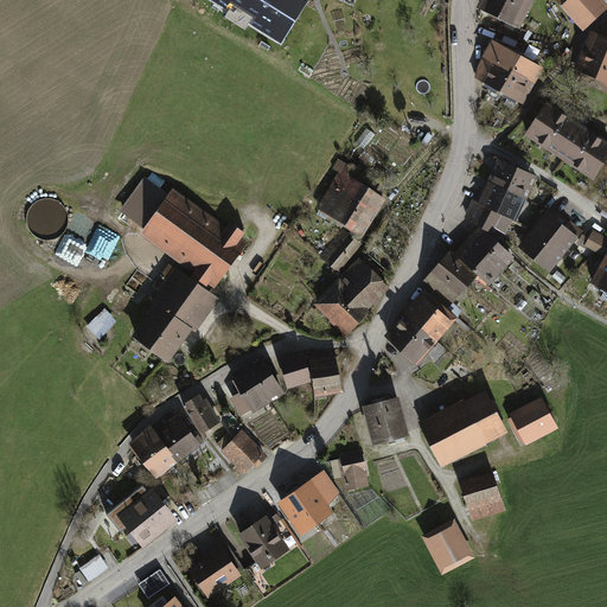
[(301,0),(209,0),(276,42),(301,0)]
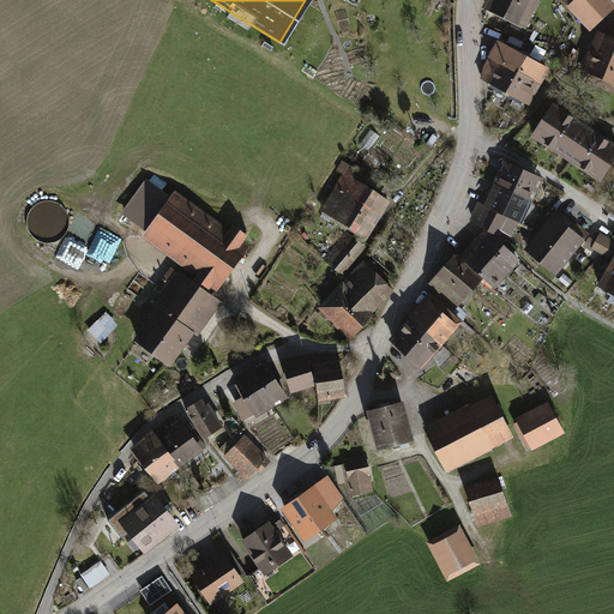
[(523,25),(535,0),(489,0),(487,7),(523,25)]
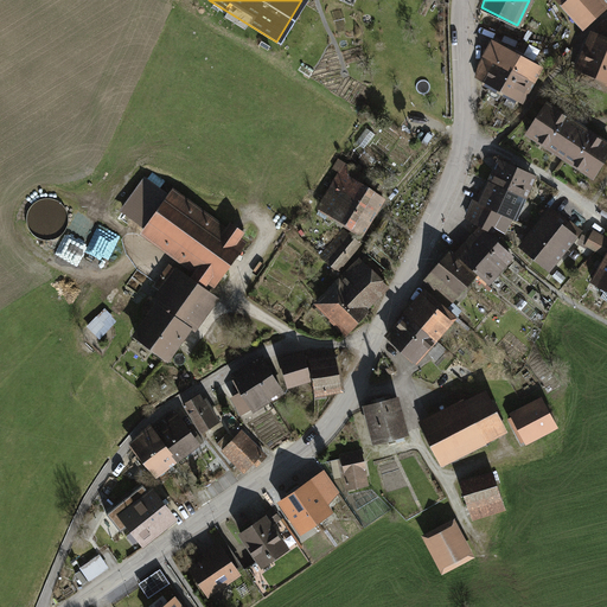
[(605,8),(596,0),(572,0),(566,6),(585,26),(605,8)]
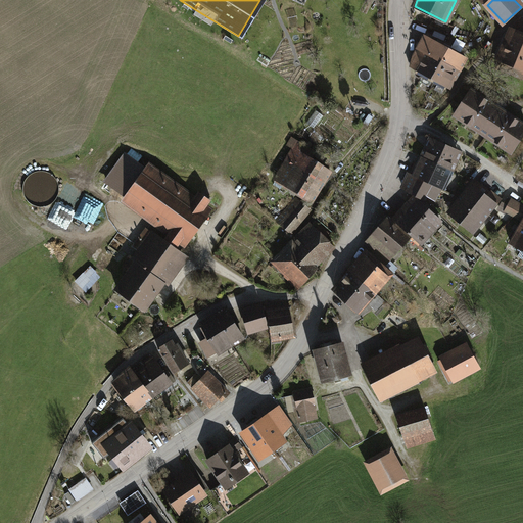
[(514,30),(510,40),(519,43),(517,49),(522,51),(522,55),(522,58),(522,19),(521,19),(517,32),(514,30)]
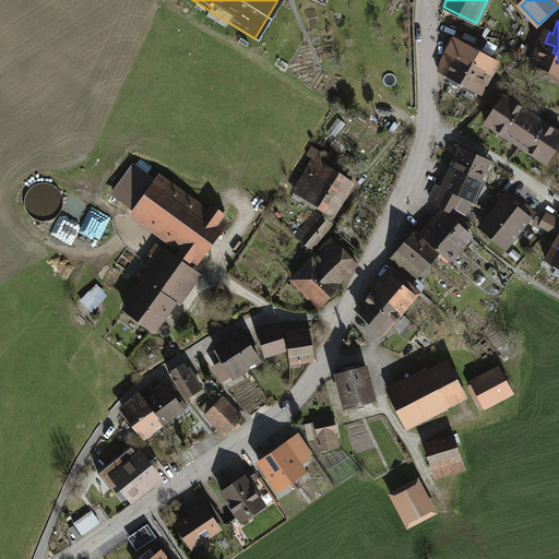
[(488,75),(496,61),(474,50),(476,47),(467,42),(466,46),(453,39),(442,60),(439,72),(445,75),(456,57),(476,68),(488,75)]
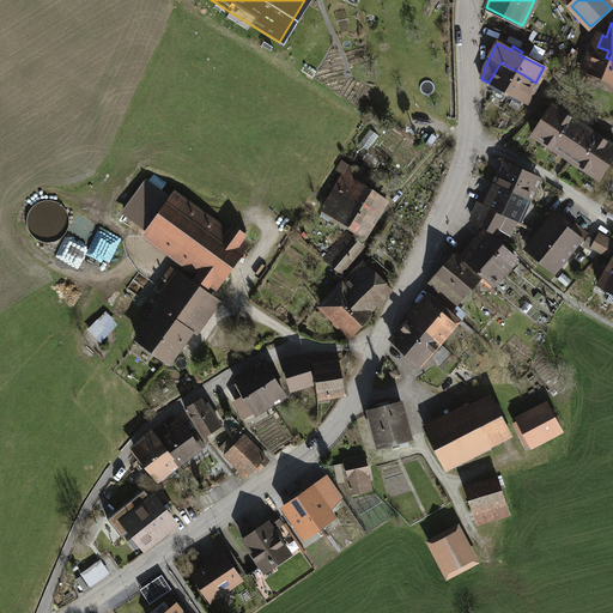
[(608,50),(598,47),(587,72),(589,73),(587,80),(612,91),(612,89),(612,68),(612,65),(612,60),(606,58),(608,50)]
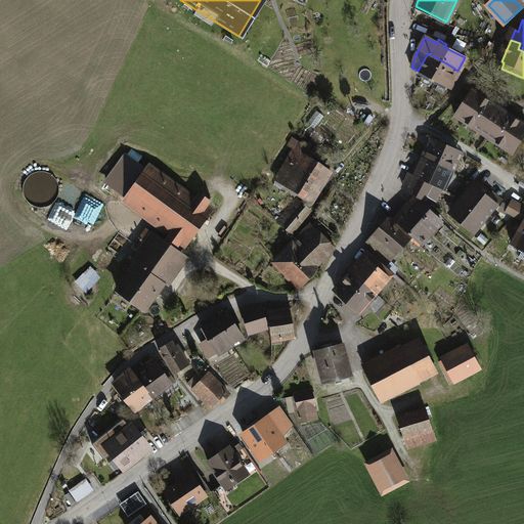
[(446,63),(428,53),(418,71),(436,81),(446,63)]
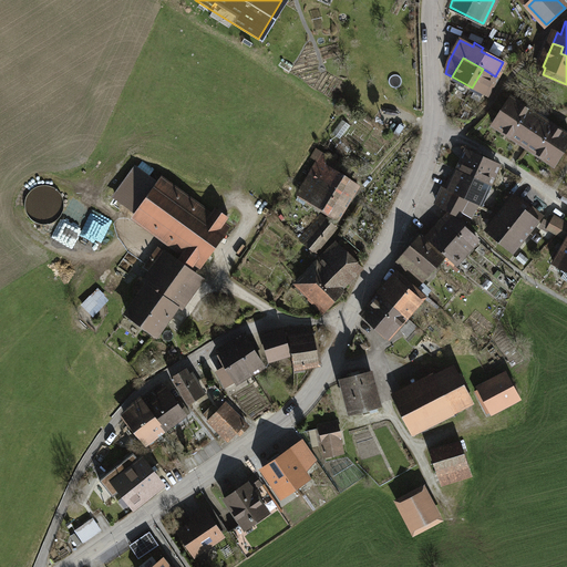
[(495,76),(483,69),(472,88),(485,95),(492,83),(495,85),(500,78),(495,76)]
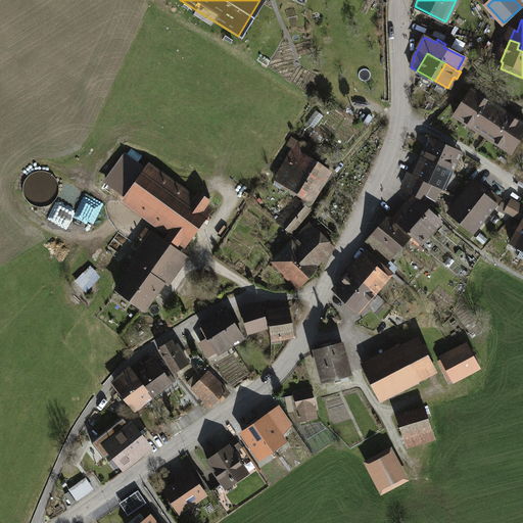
[(471,90),(455,114),(512,152),(522,135),(522,124),(503,111),(506,106),(498,102),(495,106),(471,90)]
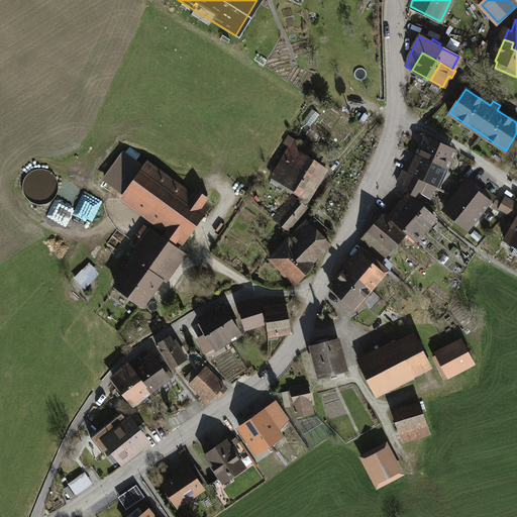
[(444,154),(447,147),(427,138),(419,157),(444,168),(444,167),(442,166),(447,156),(444,154)]
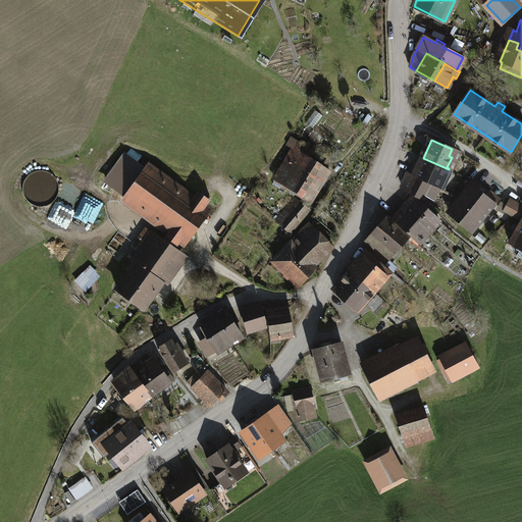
[(313,153),(297,143),(274,179),(308,200),(326,170),(308,159),(313,153)]
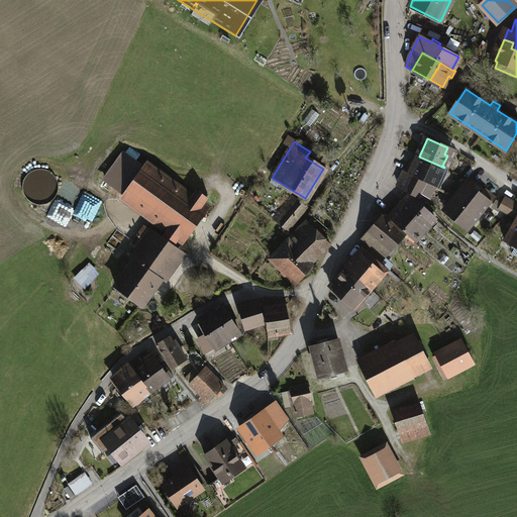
[(125,196),(146,167),(123,149),(102,180),(125,196)]
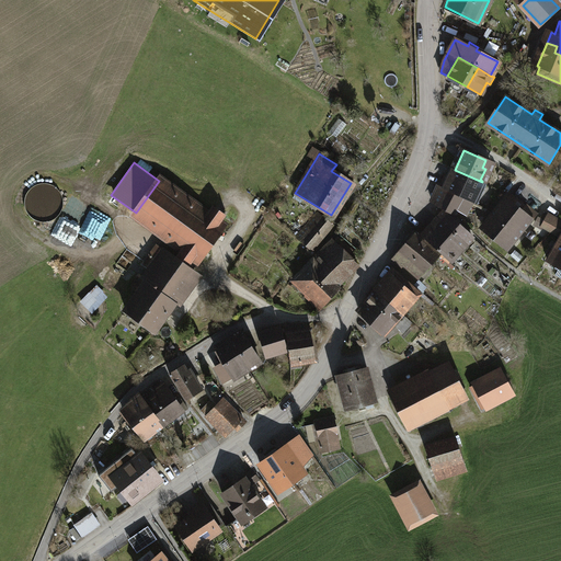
[(472,202),(482,182),(455,170),(446,189),(472,202)]
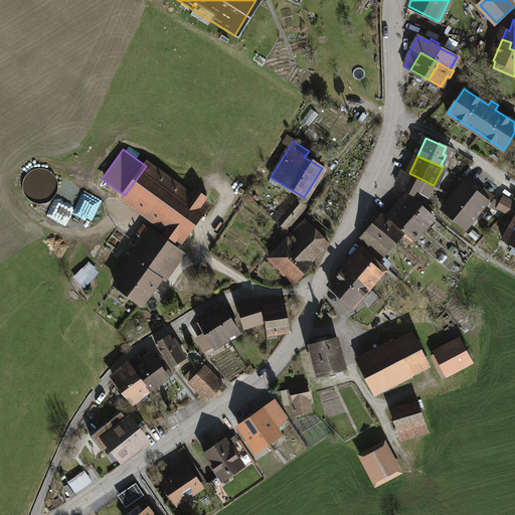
[(190,198),(146,166),(125,195),(169,228),(162,238),(171,244),(178,234),(183,238),(204,208),(200,205),(205,198),(196,191),(190,198)]
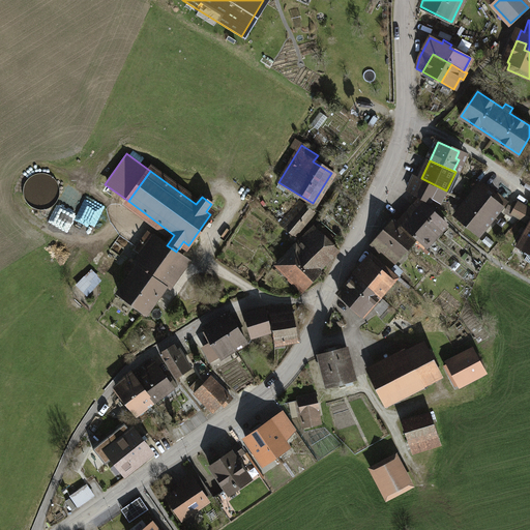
[(414,175),(409,189),(416,195),(428,202),(432,196),(436,187),(414,175)]
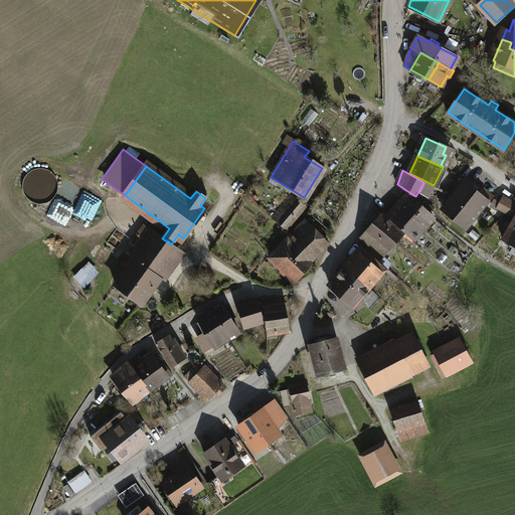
[(423,182),(419,190),(427,195),(433,187),(423,182)]
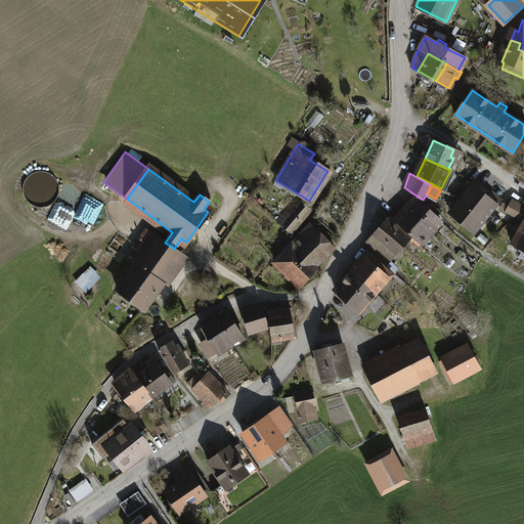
[(463,222),(484,195),(475,187),(452,214),(463,222)]
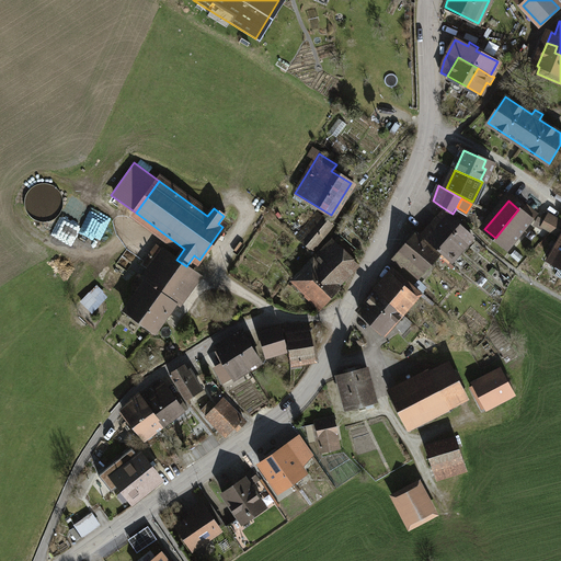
[(523,213),(518,209),(495,238),(506,248),(529,218),(531,219),(536,214),(527,207),(523,213)]
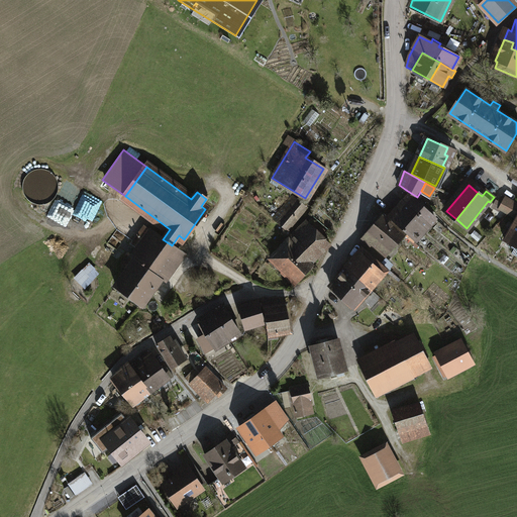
[(406,203),(429,225),(435,218),(412,197),(406,203)]
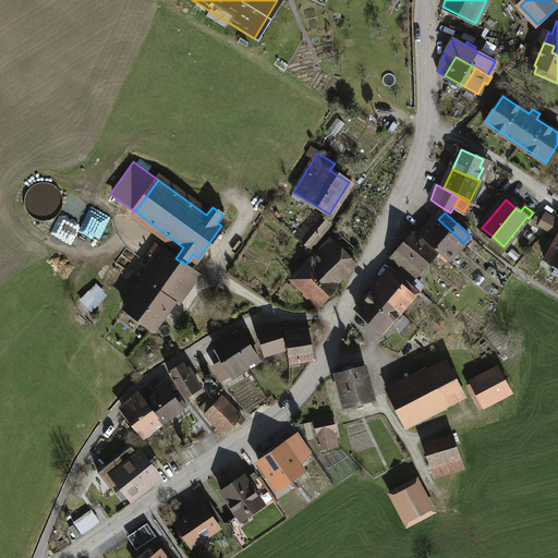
[(556,218),(547,214),(541,226),(549,230),(556,218)]
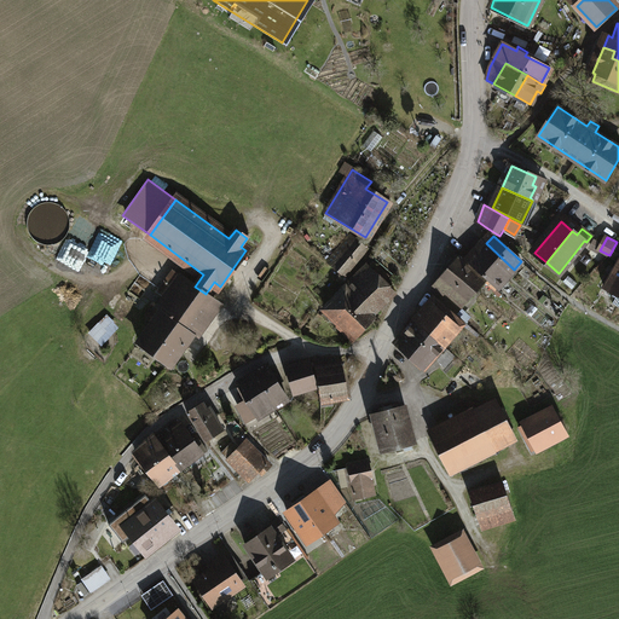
[(364,252),(348,238),(327,261),(343,276),(357,262),(354,261),(364,252)]
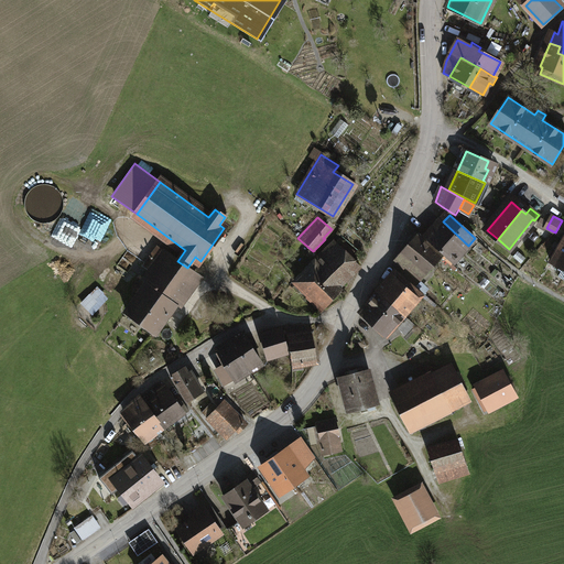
[(468,246),(443,221),(441,219),(437,223),(440,225),(436,228),(462,252),(468,246)]
